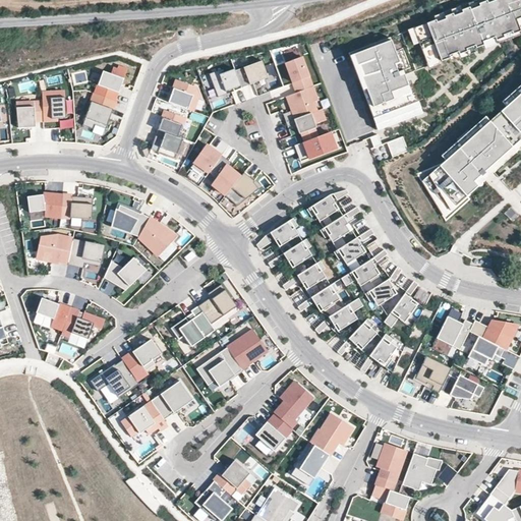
[(520,0),(483,0),(353,51),(381,122),(418,108),(405,74),(520,29),(520,0)]
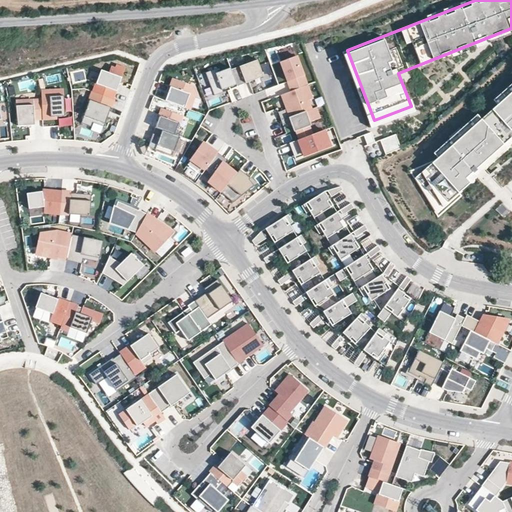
[(280,62),(291,91),(307,85),(296,56),(280,62)]
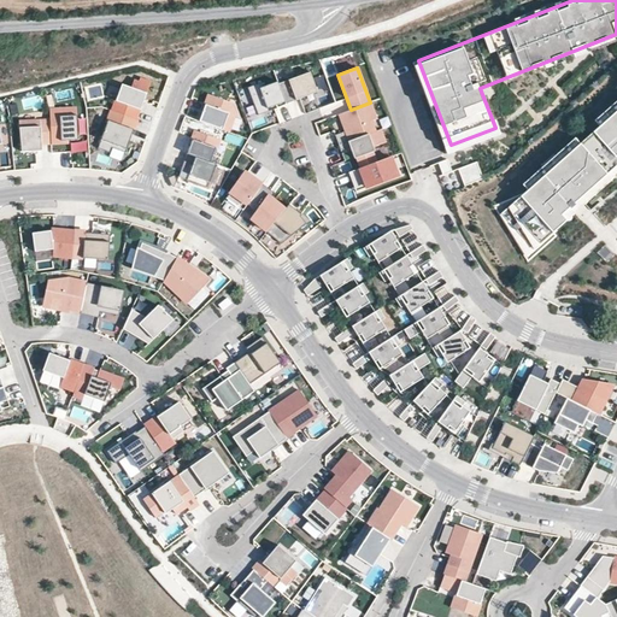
[(310,72),(278,83),(286,104),(318,92),(310,72)]
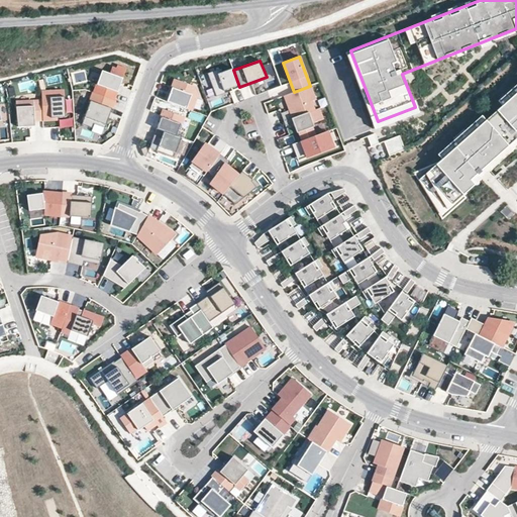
[(102,71),(95,92),(114,99),(117,91),(118,92),(126,69),(117,66),(116,69),(112,68),(110,73),(102,71)]
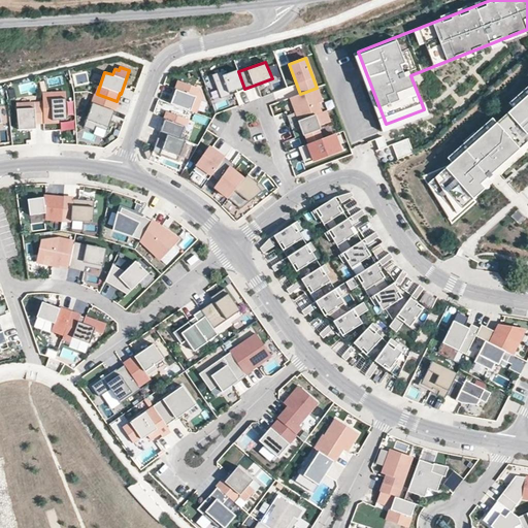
[(237,93),(245,90),(244,89),(238,71),(237,70),(226,74),(224,70),(212,75),(221,98),(230,95),(229,92),(236,89),(237,93)]
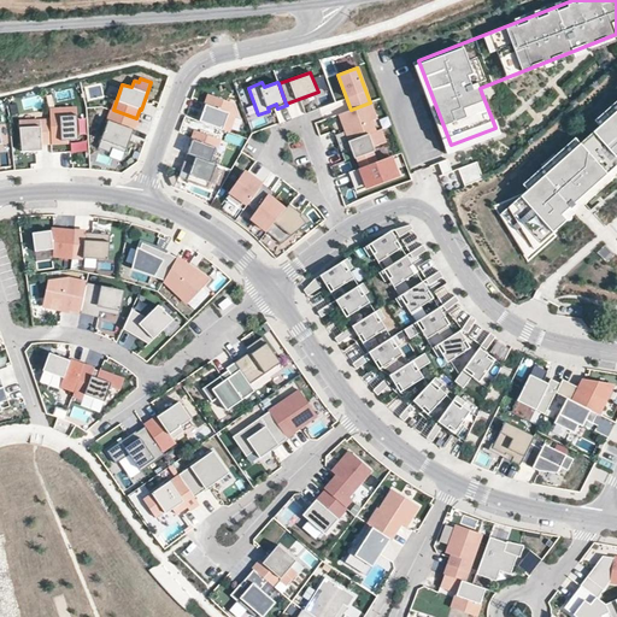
[(210,94),(200,121),(229,131),(235,113),(231,103),(210,94)]
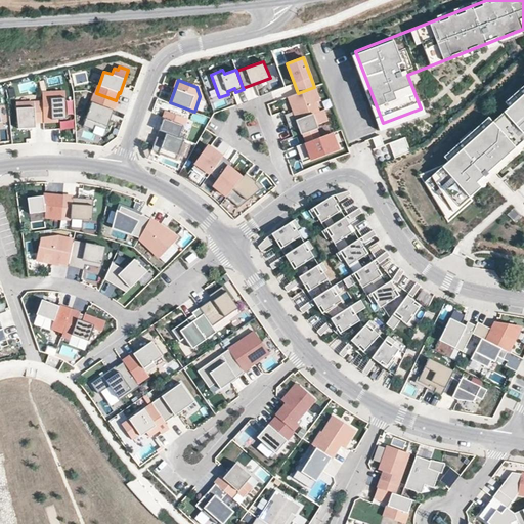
[(442,167),(422,176),(449,221),(472,201),(470,199),(523,148),(523,86),(505,103),(509,107),(492,122),(488,118),(444,158),(448,162),(442,167)]
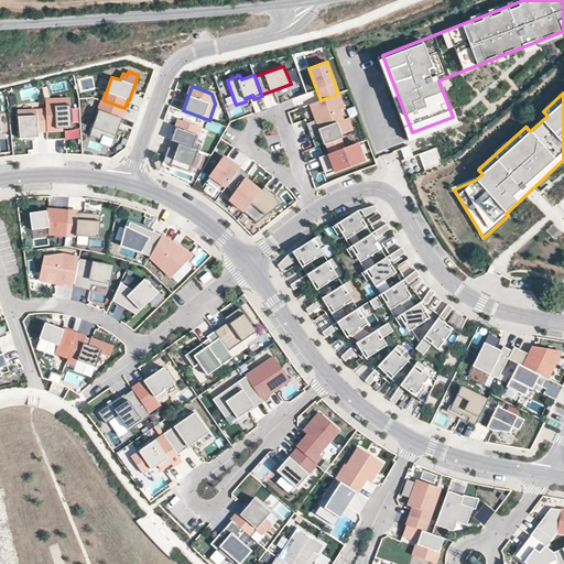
[(310,132),(343,120),(339,111),(344,109),(338,94),(321,100),(311,104),(316,120),(306,123),(310,132)]
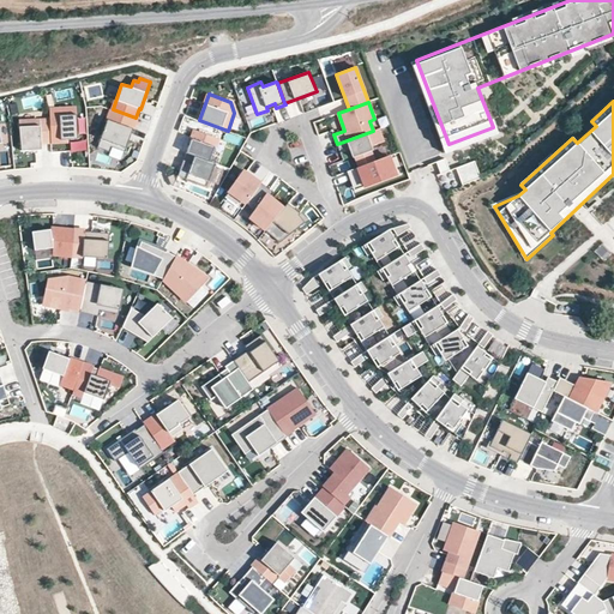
[(49,109),(50,120),(52,143),(61,142),(61,140),(79,139),(77,108),(49,109)]
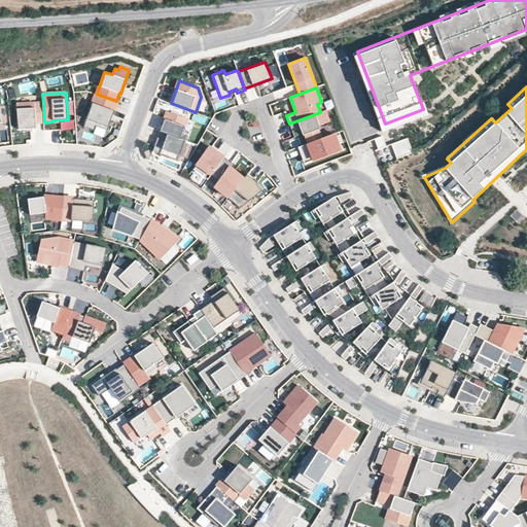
[(116,101),(97,94),(84,127),(94,130),(96,126),(107,130),(111,119),(108,118),(110,115),(112,116),(117,102),(116,101)]
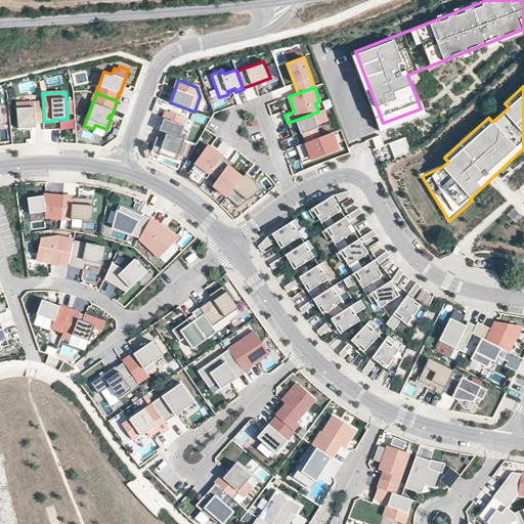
[(44,122),(43,102),(17,104),(18,129),(36,128),(36,122),(44,122)]
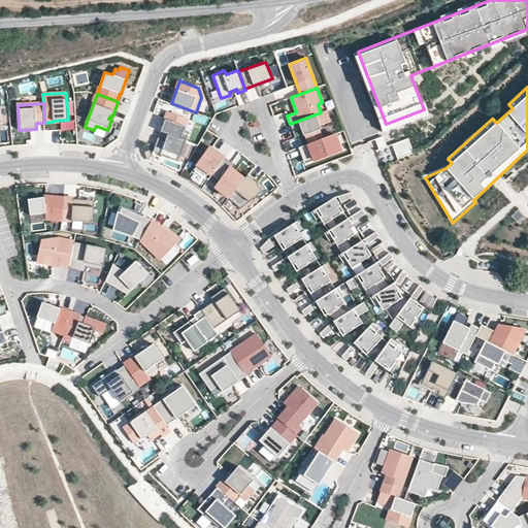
[(168,111),(161,131),(180,138),(188,119),(168,111)]
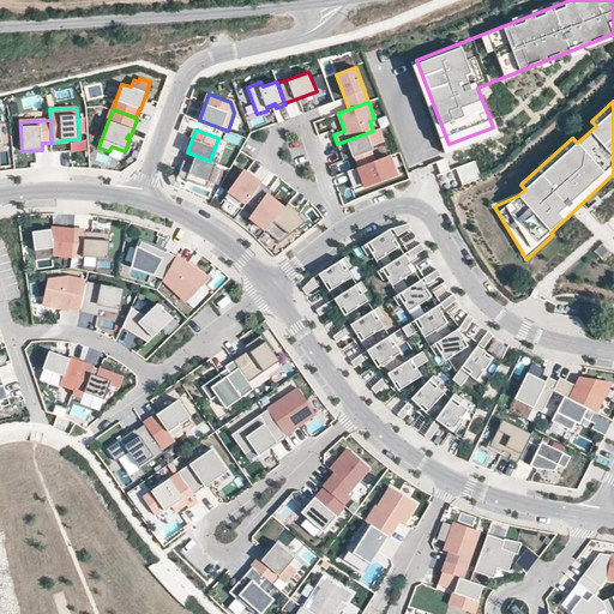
[(373,131),(337,144),(339,150),(349,146),(353,158),(356,157),(360,167),(374,162),(371,151),(373,150),(372,146),(383,143),(378,130),(373,131)]
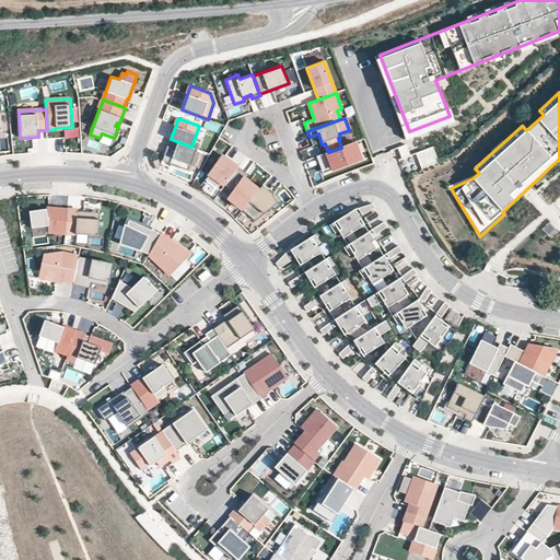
[(197,149),(191,147),(171,139),(167,147),(171,148),(168,152),(166,151),(163,161),(189,170),(197,149)]
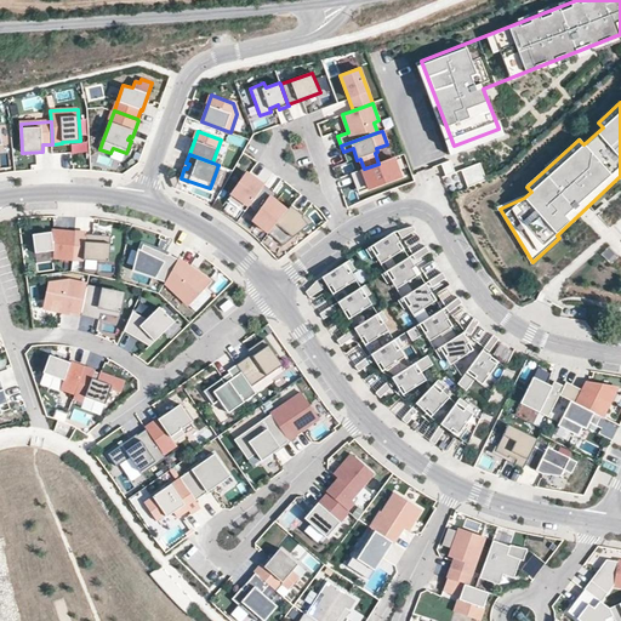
[(364,169),(351,174),(358,193),(400,177),(393,158),(379,164),(364,169)]
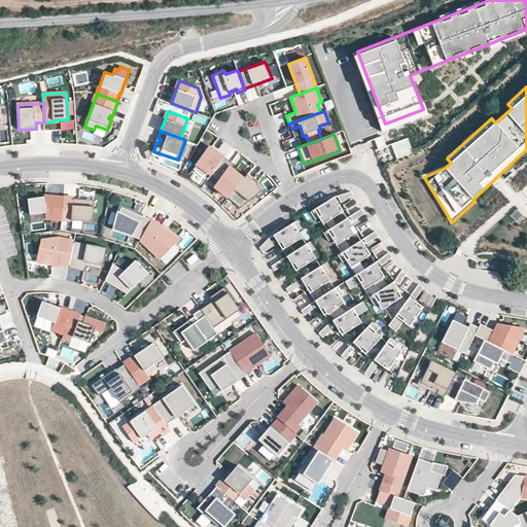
[(407,138),(391,144),(397,159),(413,151),(407,138)]
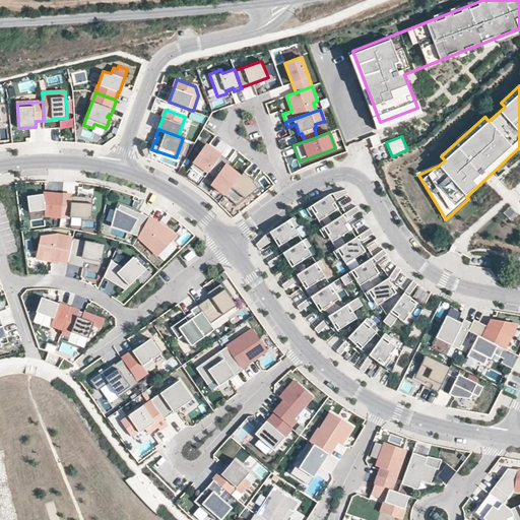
[(191,168),(205,177),(209,172),(220,155),(207,145),(191,168)]
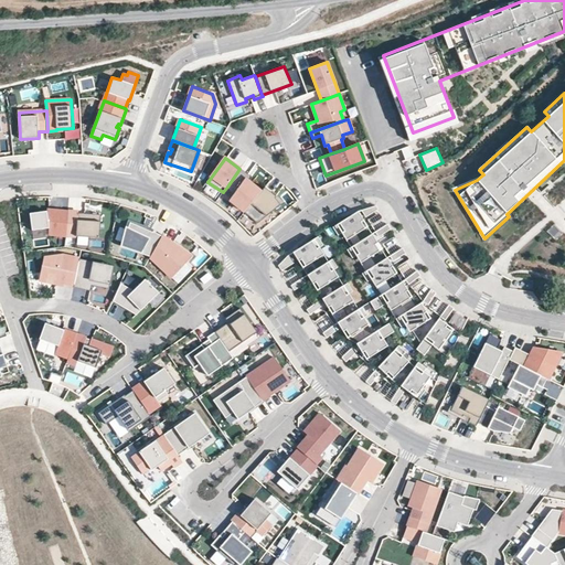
[(245,179),(248,174),(240,169),(227,187),(235,193),(230,200),(244,212),(260,192),(248,181),(245,179)]
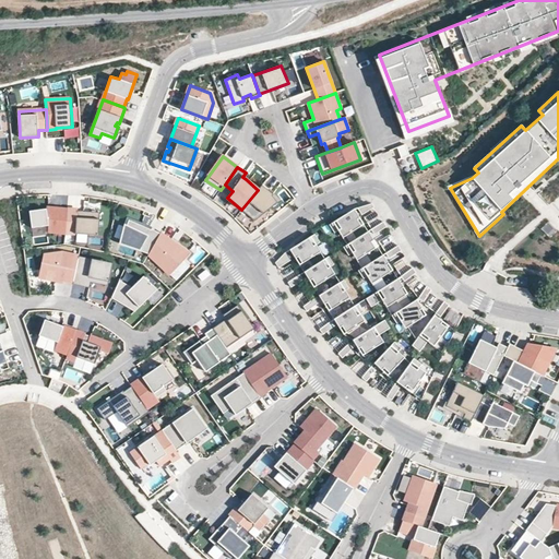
[(258,190),(241,210),(254,221),(277,203),(272,195),(273,194),(262,185),(258,190)]
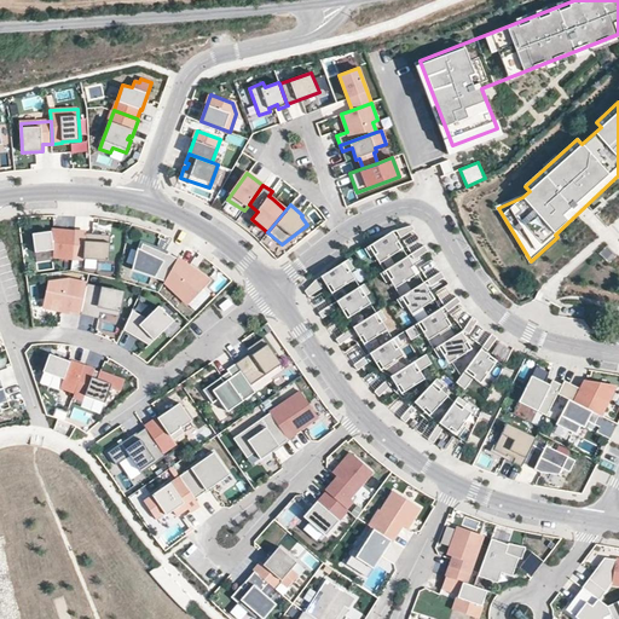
[(408,226),(397,230),(400,237),(411,231),(408,226)]
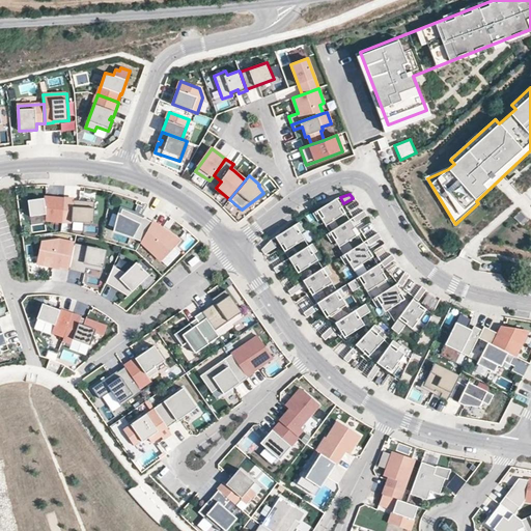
[(62,221),(64,199),(48,197),(28,201),(30,217),(46,215),(46,220),(62,221)]
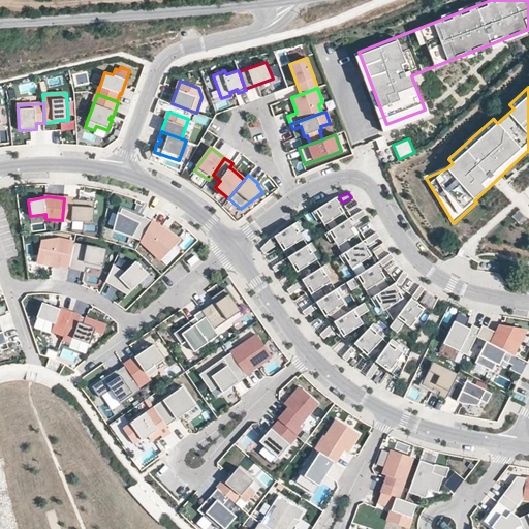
[(64,197),(64,198),(62,220),(93,222),(95,200),(73,199),(73,198),(64,197)]
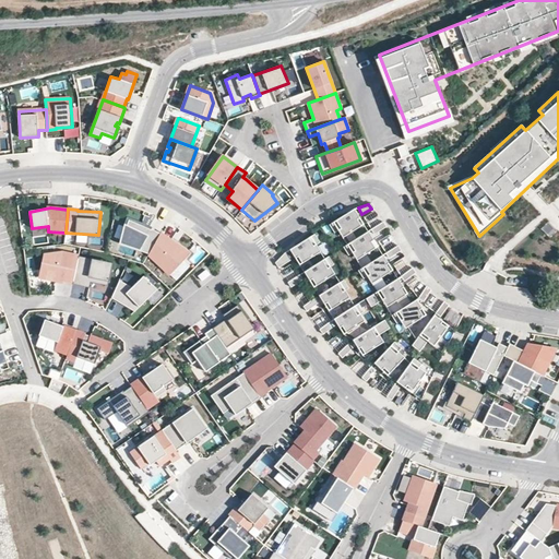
[(352,211),(329,225),(334,233),(341,229),(345,236),(361,226),(352,211)]
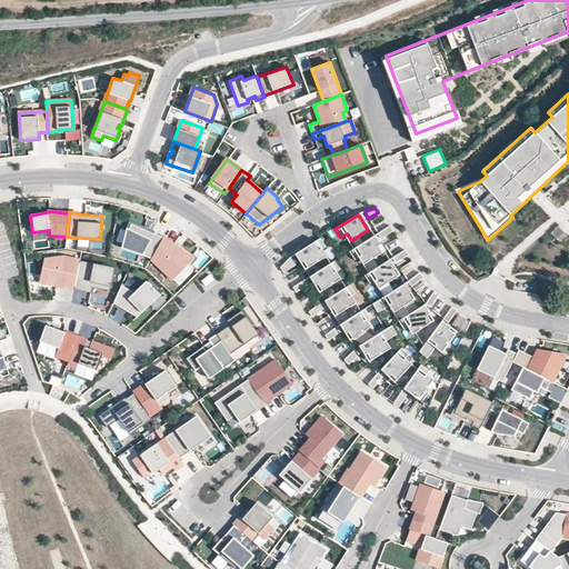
[(151,259),(163,238),(155,233),(153,233),(145,229),(131,223),(121,247),(141,255),(141,256),(151,259)]
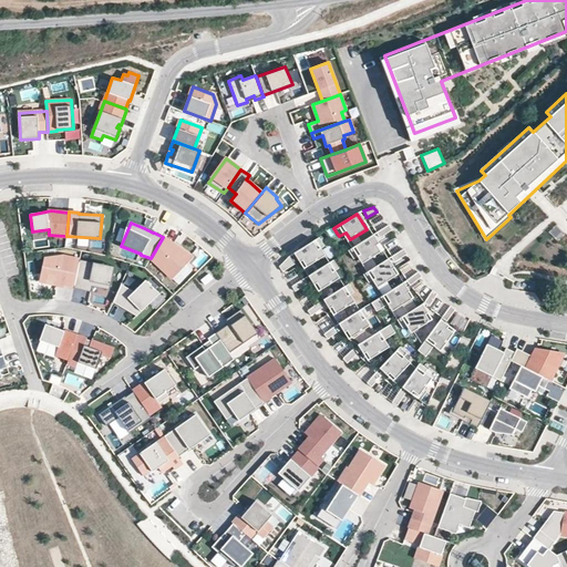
[(385,227),(377,233),(380,237),(389,232),(385,227)]
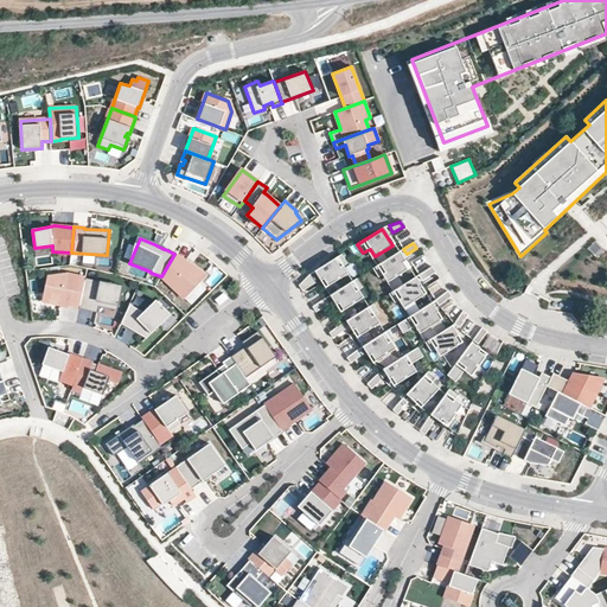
[(407,269),(397,253),(372,268),(378,278),(385,273),(390,280),(407,269)]
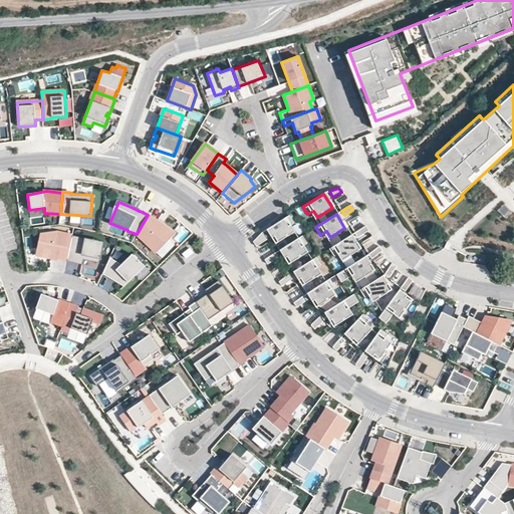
[(148,215),(137,234),(162,258),(175,246),(169,241),(175,234),(148,215)]
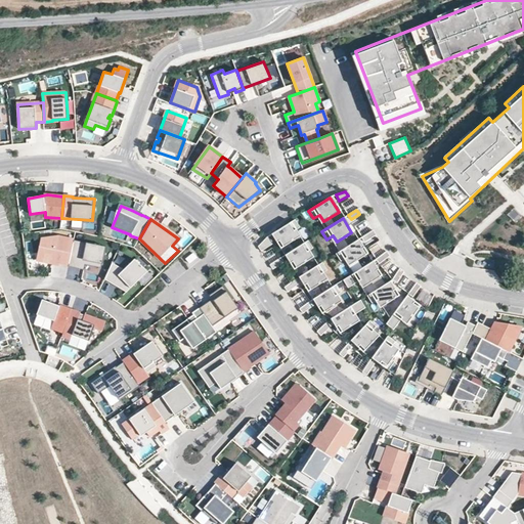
[(295,219),(274,232),(282,247),(298,237),(294,231),(300,227),(295,219)]
